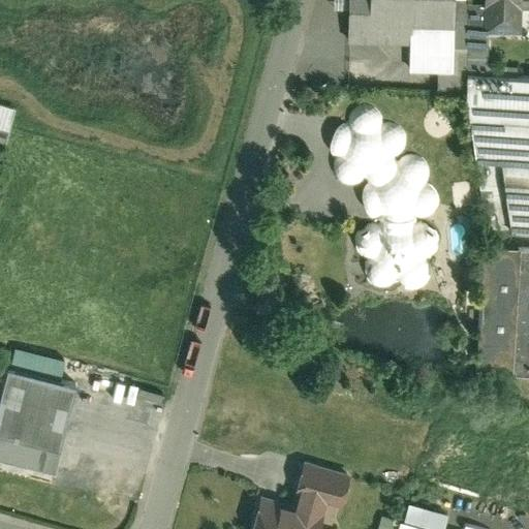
[(347,0),(347,40),(408,40),(408,73),(453,73),(453,49),(453,0),(347,0)]
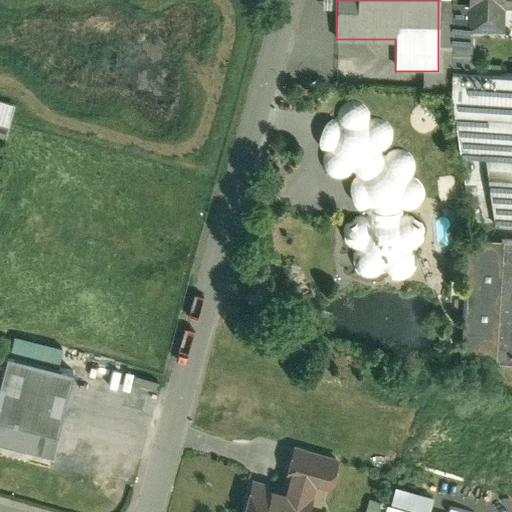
[(450,0),(438,0),(438,47),(450,47),(450,0)]
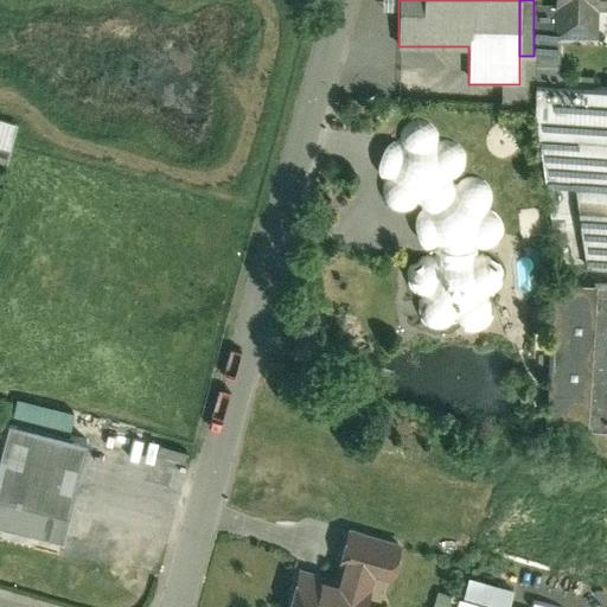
[(606,0),(547,0),(547,36),(589,37),(590,7),(606,7),(606,0)]
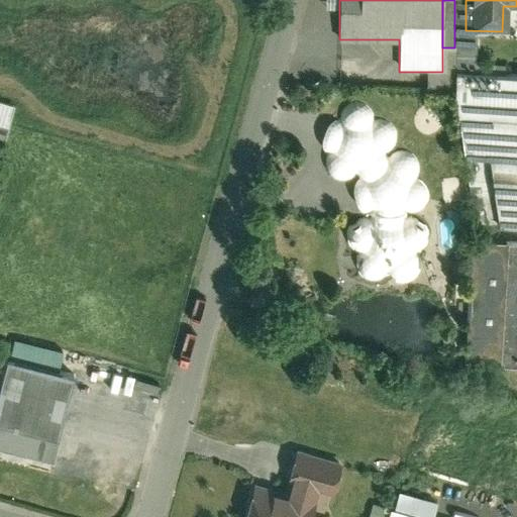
[(454,94),(471,223),(516,226),(516,75),(456,74),(454,94)]
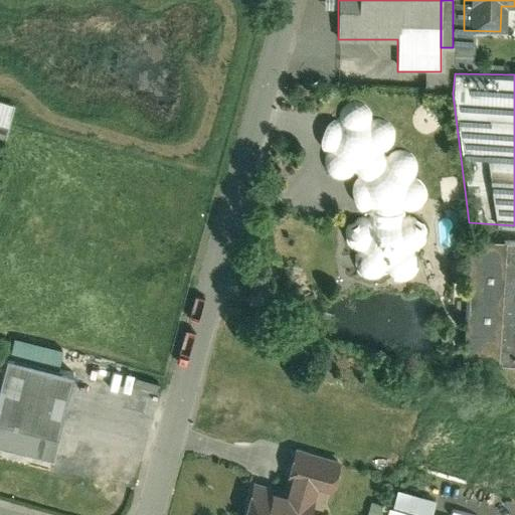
[(12,105),(0,102),(0,142),(2,143),(12,105)]
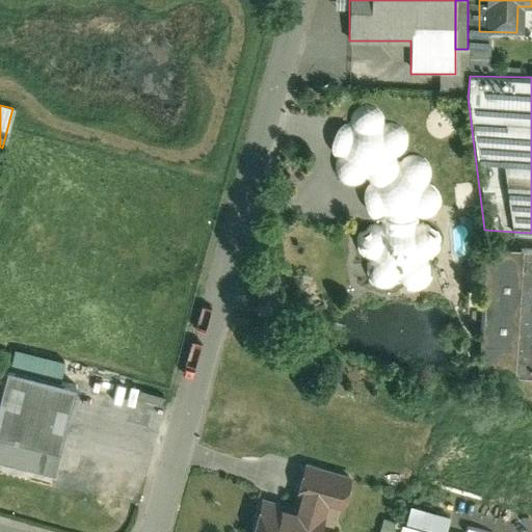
[(344,127),(335,128),(323,141),(325,155),(335,158),(328,169),(337,183),(353,184),(362,179),(365,183),(356,194),(358,208),(368,216),(375,217),(375,229),(357,231),(349,246),(356,260),(366,261),(358,271),(365,286),(387,287),(393,282),(399,288),(416,287),(425,273),(419,262),(432,257),(435,240),(422,229),(408,229),(408,219),(422,218),(434,204),(426,175),(420,161),(402,158),(393,164),(388,160),(398,153),(399,133),(390,126),(378,126),(377,120),(370,109),(353,109),(344,116),(344,127)]
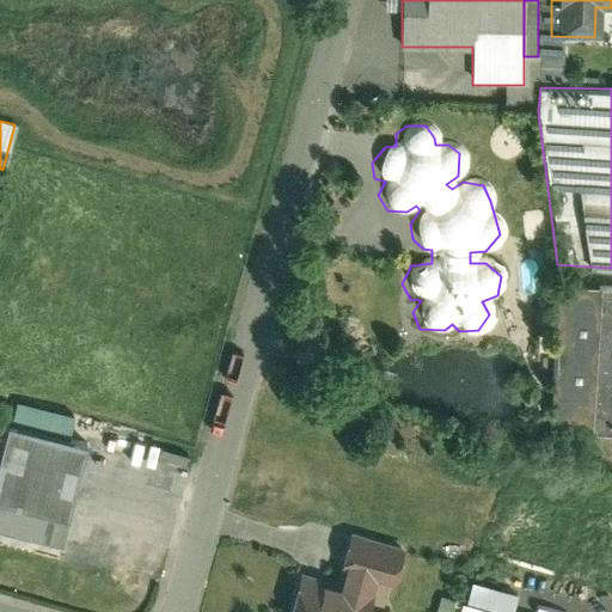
[(611,288),(551,285),(551,292),(540,428),(601,433),(611,433),(611,288)]
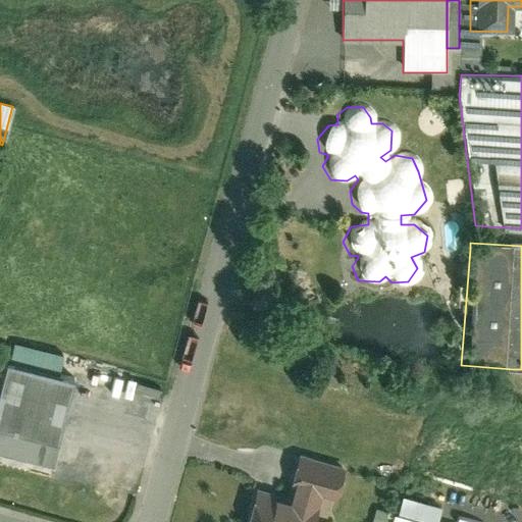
[(0,455),(48,468),(71,383),(7,365),(0,388),(0,455)]
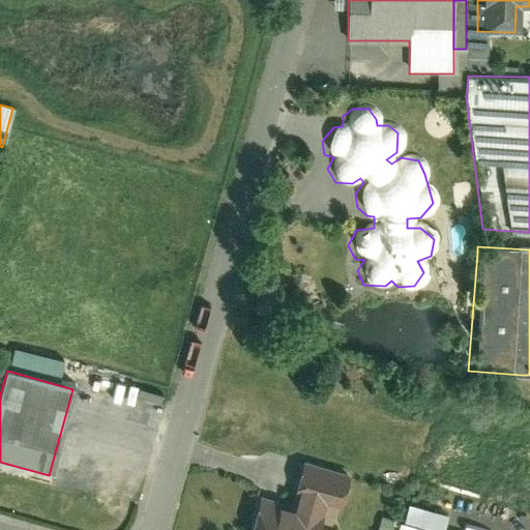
[(315,529),(312,529),(319,503),(333,507),(343,475),(344,472),(297,459),(296,462),(287,494),(290,494),(287,507),(271,503),(272,499),(255,494),(244,529),(315,529)]
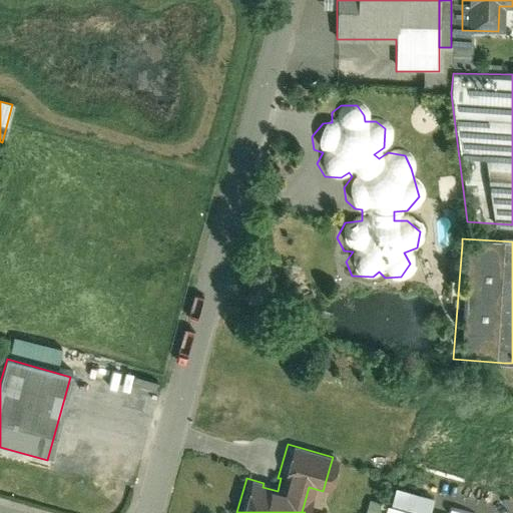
[(397,491),(392,505),(419,512),(430,512),(434,500),(397,491)]
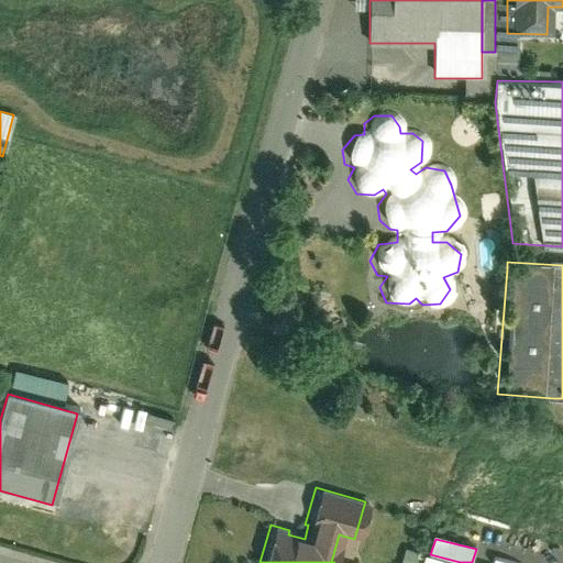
[(460,562),(430,554),(422,552),(418,562),(460,562)]
